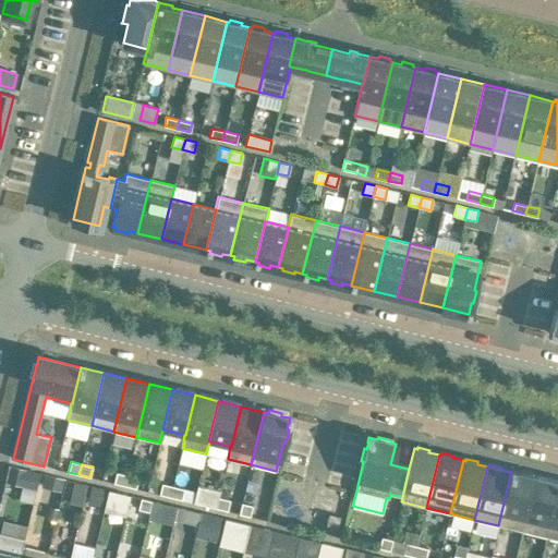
[(40,473),(11,466),(10,466),(5,483),(36,490),(40,473)]
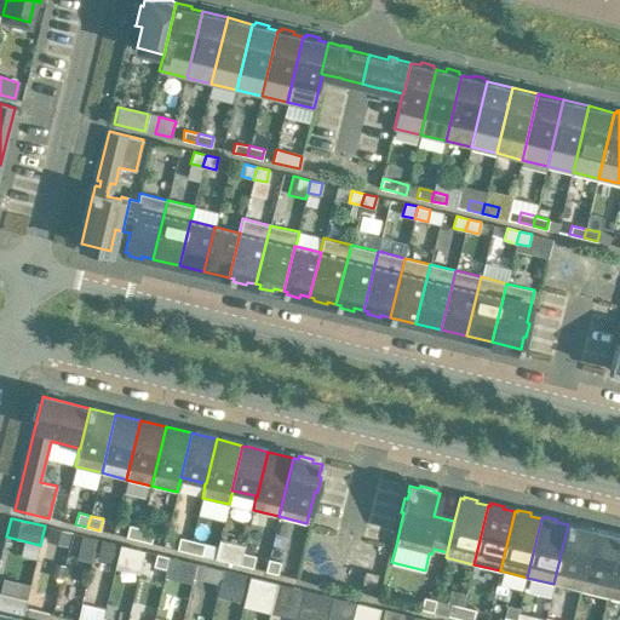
[(130,524),(126,537),(138,540),(142,528),(130,524)]
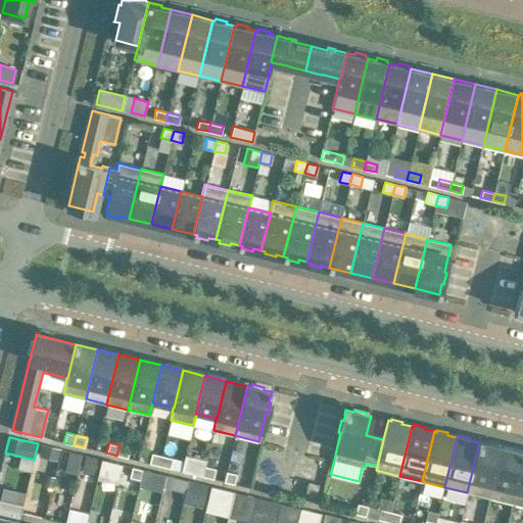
[(479,442),(467,492),(489,497),(502,448),(498,447),(500,445),(488,442),(487,444),(479,442)]
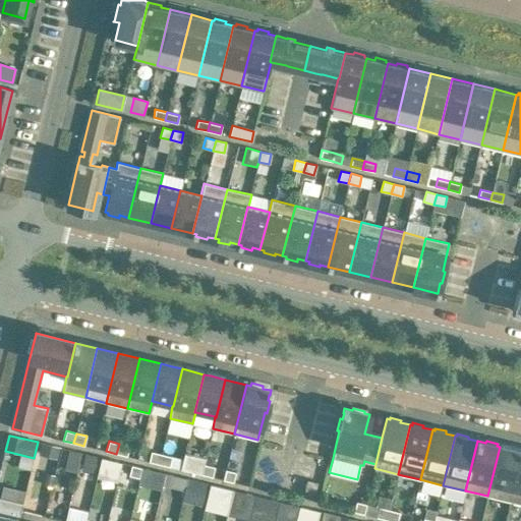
[(43,444),(40,455),(56,459),(58,447),(43,444)]
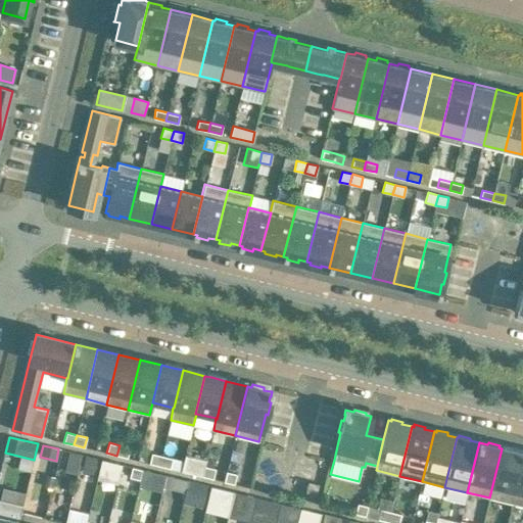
[(130,447),(120,445),(116,456),(127,458),(130,447)]
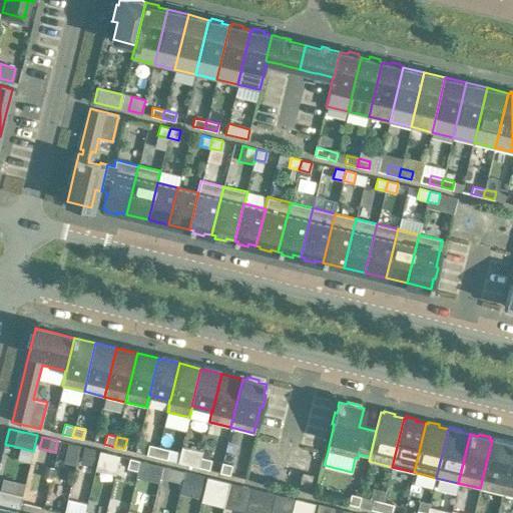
[(492,440),(480,488),(503,494),(512,450),(512,444),(511,444),(511,442),(501,439),(500,442),(492,440)]
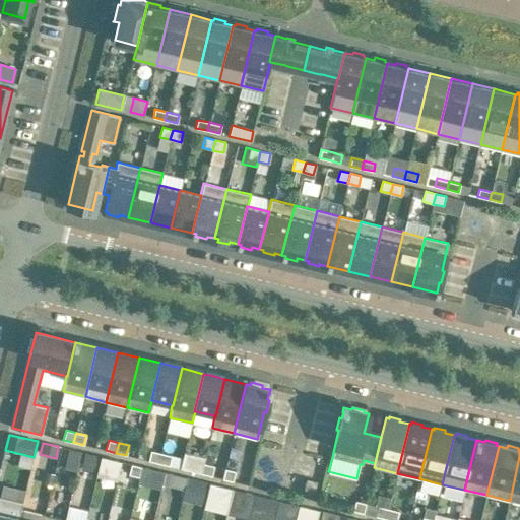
[(151,451),(148,460),(158,463),(161,453),(151,451)]
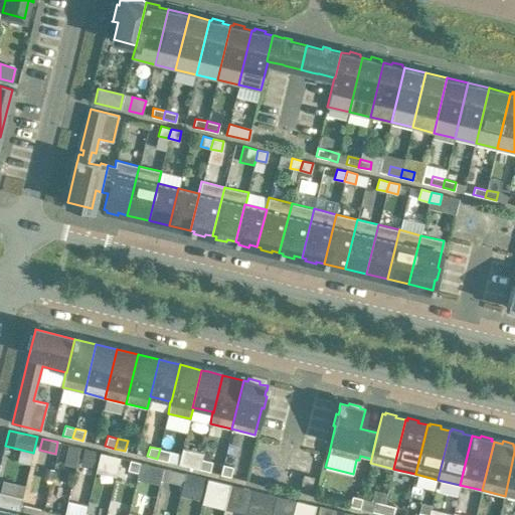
[(199,469),(202,459),(203,453),(182,448),(178,464),(199,469)]
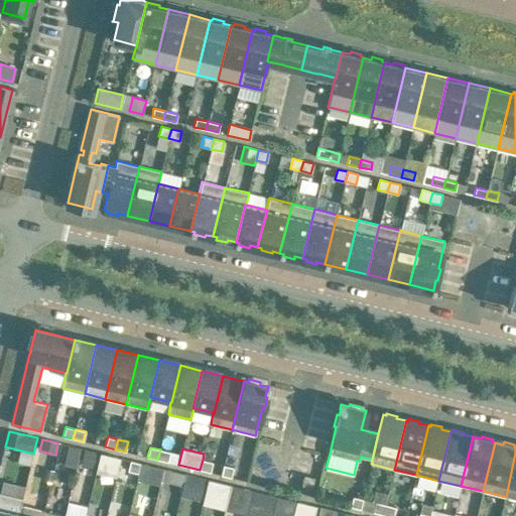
[(170,453),(160,449),(157,460),(167,462),(170,453)]
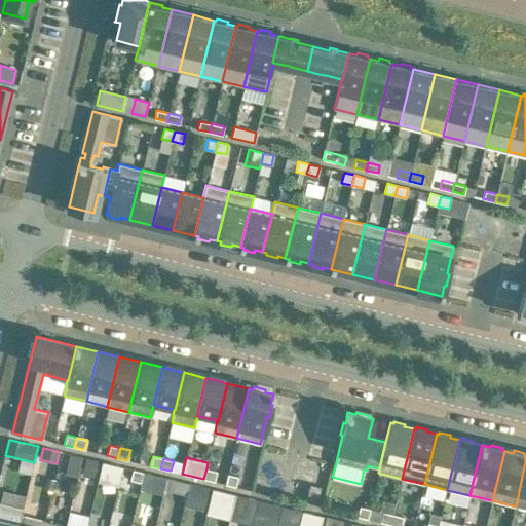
[(85,459),(82,474),(98,478),(101,463),(85,459)]
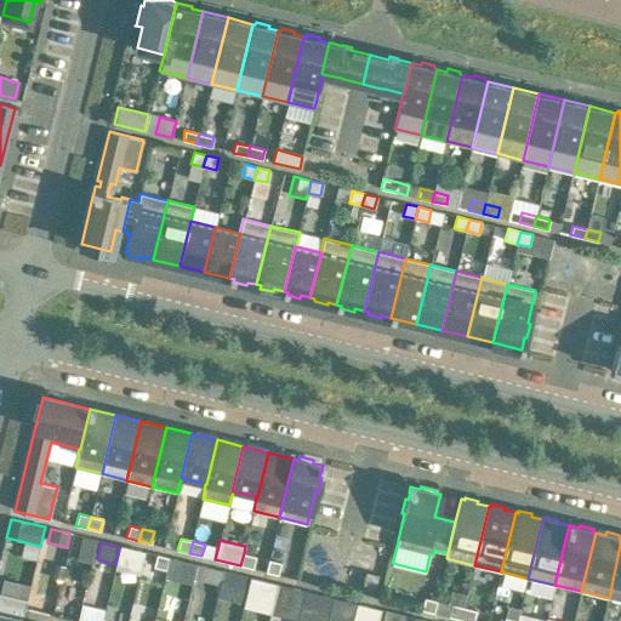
[(620,545),(609,598),(620,600),(620,545)]
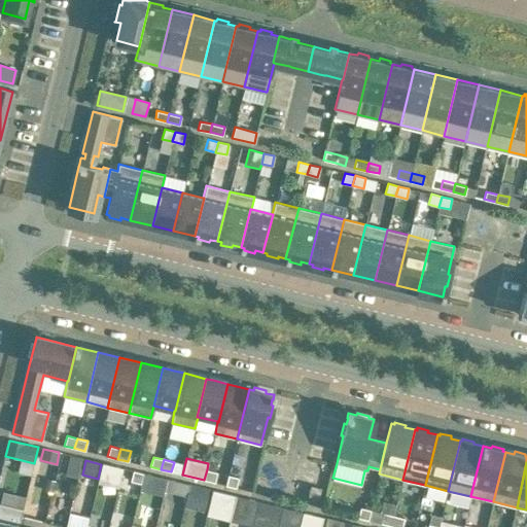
[(98,479),(97,485),(116,489),(121,469),(101,464),(98,479)]
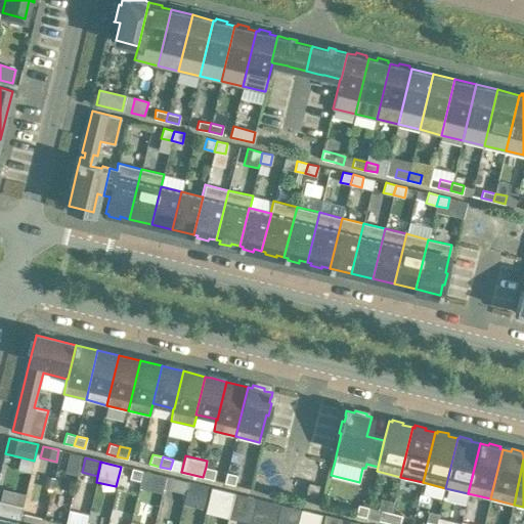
[(216,470),(206,467),(203,477),(213,480),(216,470)]
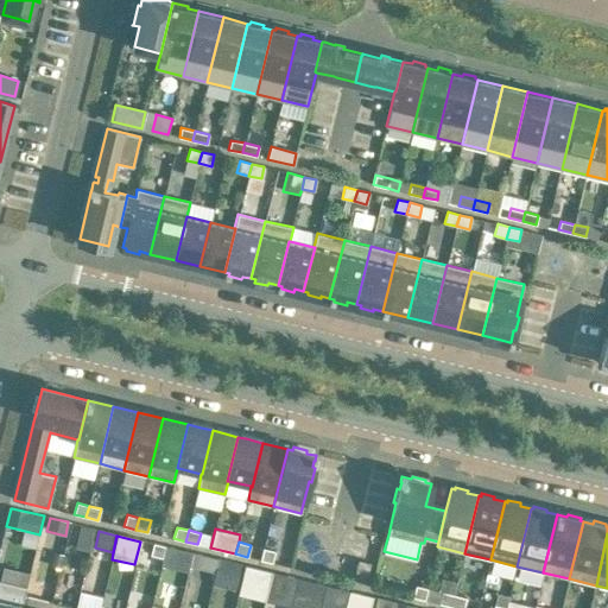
[(165,546),(153,543),(151,555),(163,558),(165,546)]
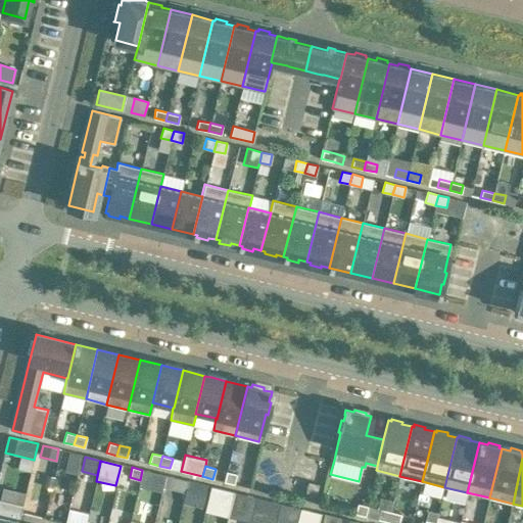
[(227,472),(224,481),(234,484),(236,474),(227,472)]
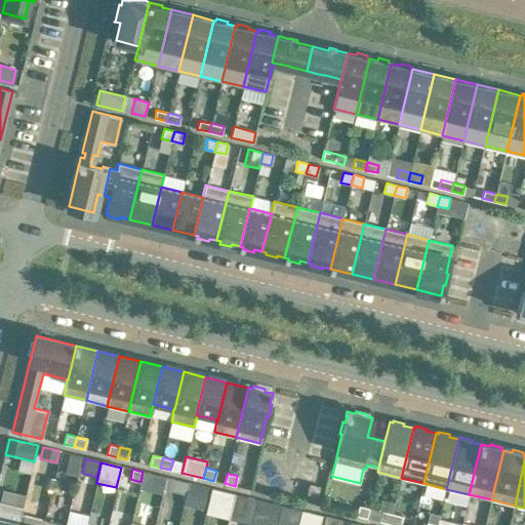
[(186,494),(189,482),(166,477),(163,489),(186,494)]
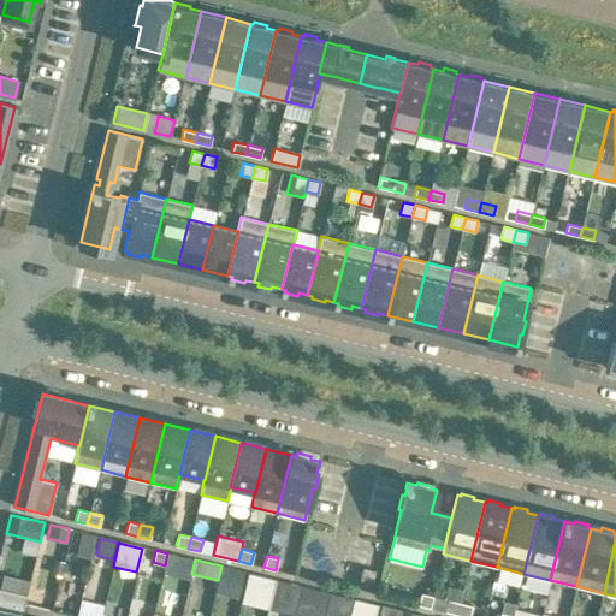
[(221,566),(218,580),(238,585),(242,572),(221,566)]
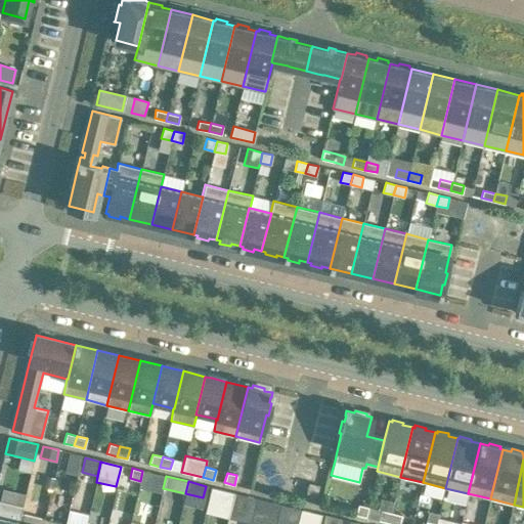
[(319,485),(309,482),(306,493),(316,495),(319,485)]
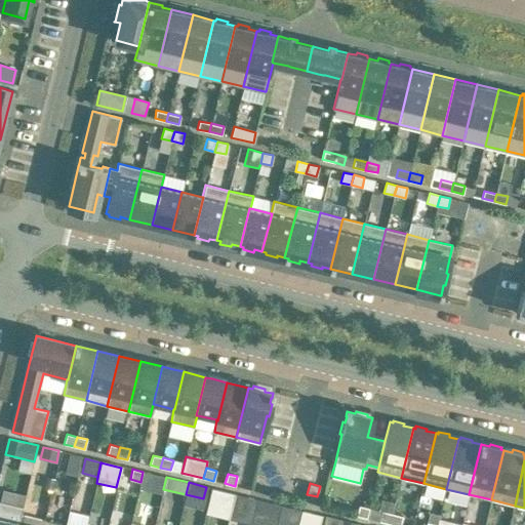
[(235,493),(219,490),(215,506),(231,509),(232,506),(235,493)]
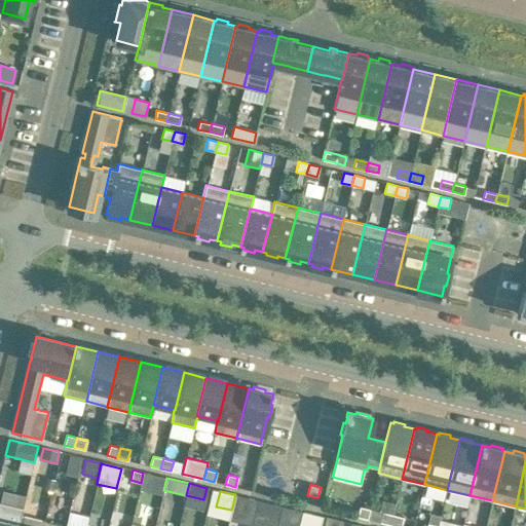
[(258,500),(250,498),(235,494),(232,506),(255,513),(258,500)]
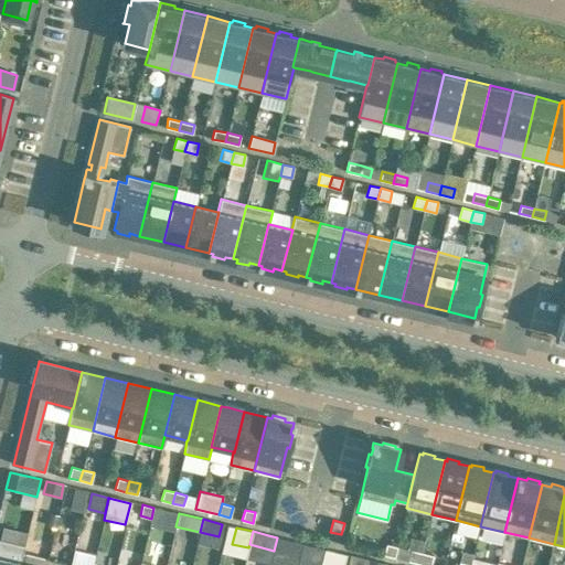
[(274,551),(284,553),(283,558),(298,562),(304,544),(277,537),(274,551)]
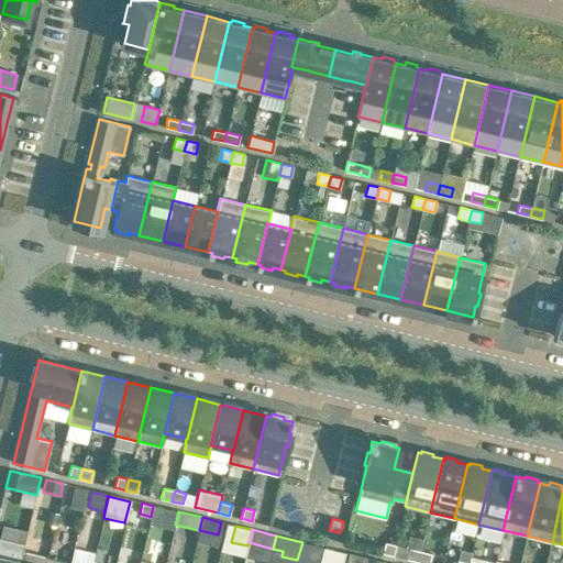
[(0,562),(19,562),(24,544),(0,538),(0,562)]
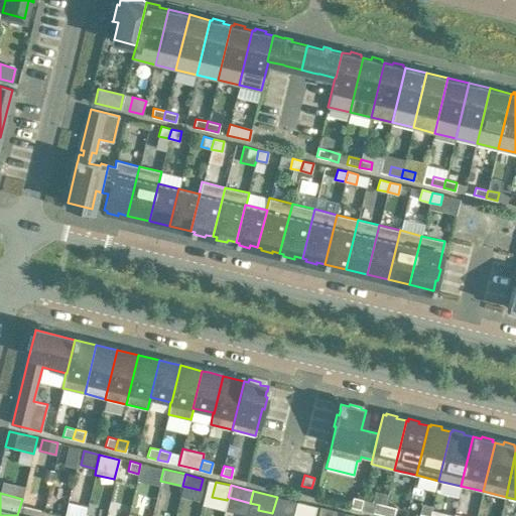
[(353,497),(351,507),(361,509),(363,499),(353,497)]
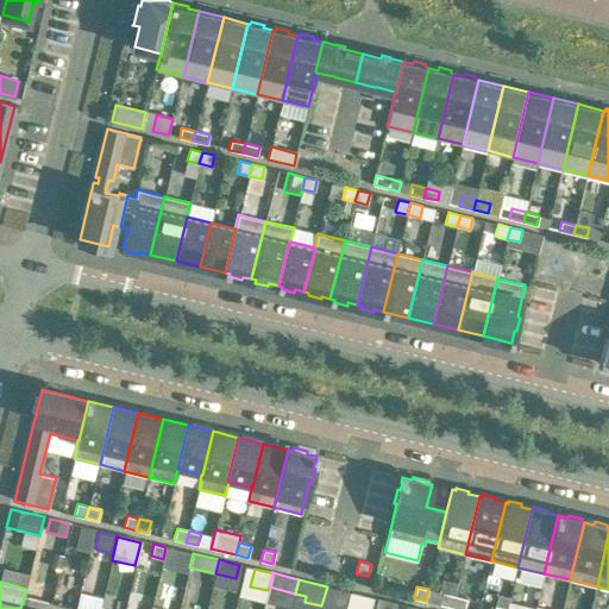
[(20,608),(49,608),(51,602),(50,602),(50,603),(25,597),(25,596),(26,589),(20,608)]
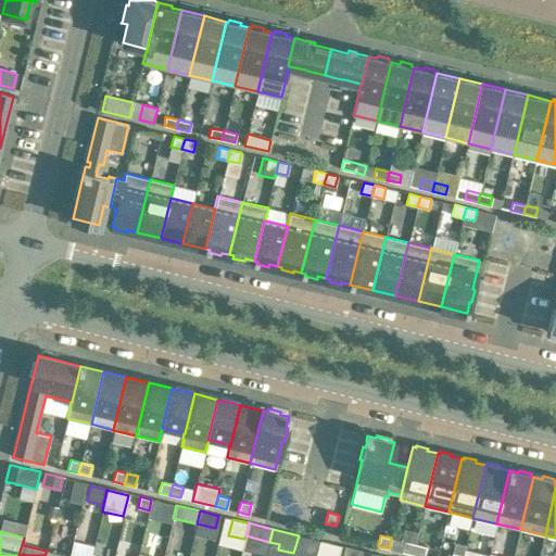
[(338,555),(341,545),(319,540),(315,555),(317,555),(338,555)]
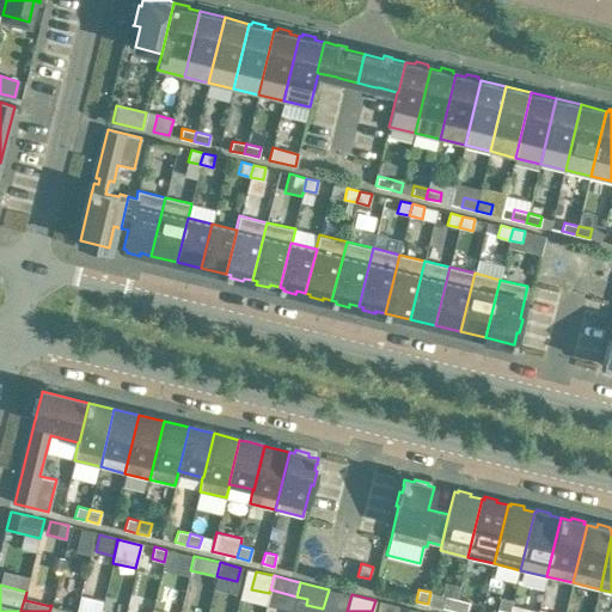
[(442,607),(454,611),(457,599),(445,595),(442,607)]
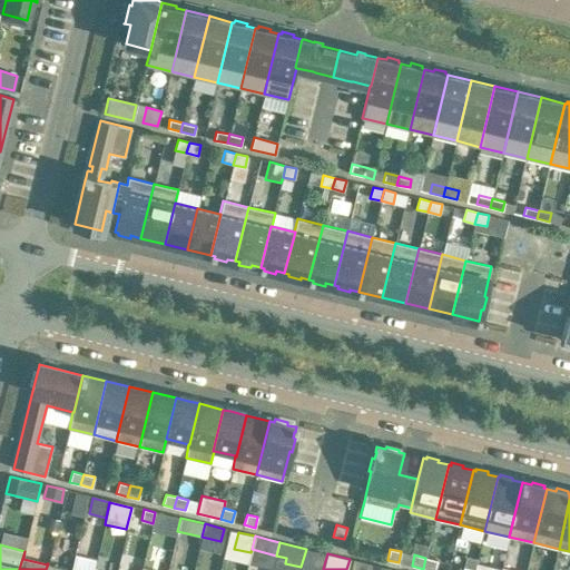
[(425,558),(423,569),(428,569),(434,569),(436,560),(425,558)]
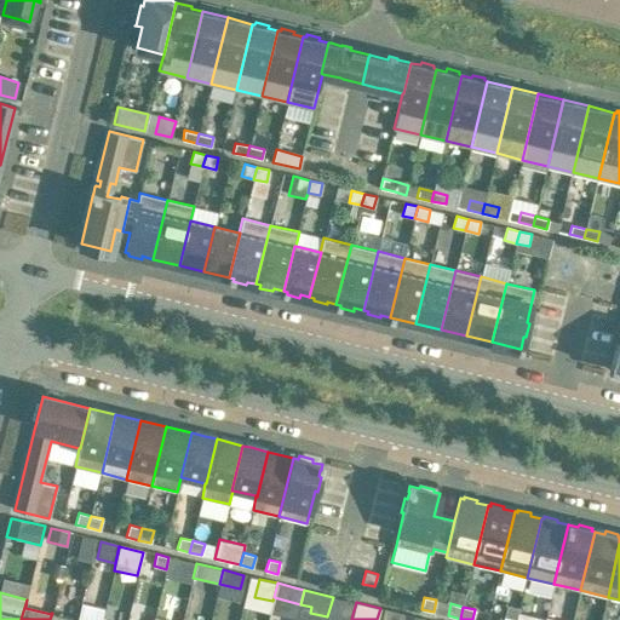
[(403,619),(405,614),(380,608),(377,619),(403,619)]
